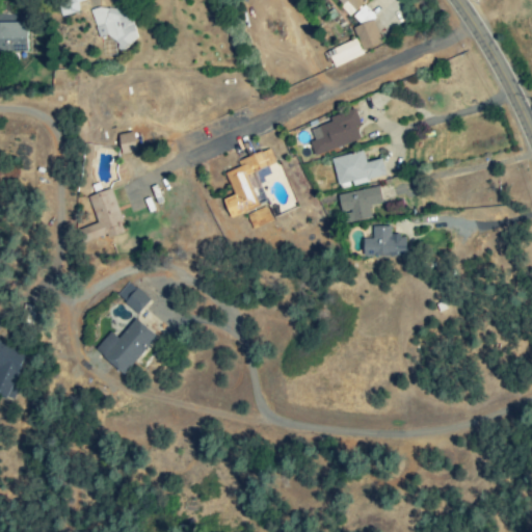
[(61,0),(64,14),(78,11),(76,4),(82,3),(81,0),(61,0)]
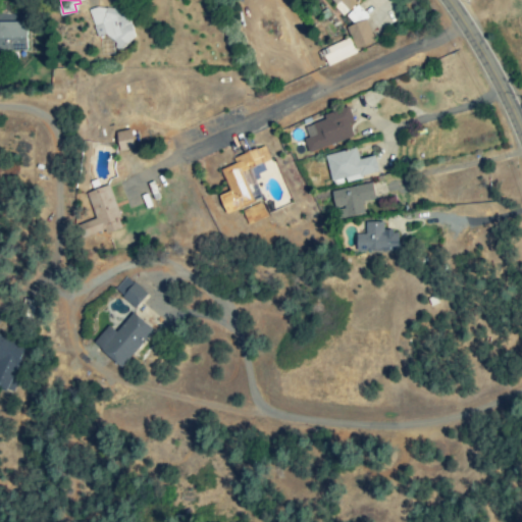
[(327,0),(342,15),(359,0),(327,0)]
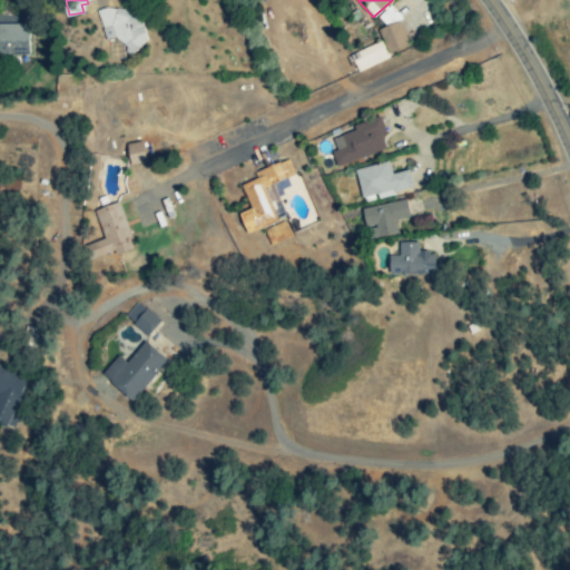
[(124,52),(147,47),(137,7),(96,17),(100,31),(109,29),(112,40),(120,39),(124,52)]
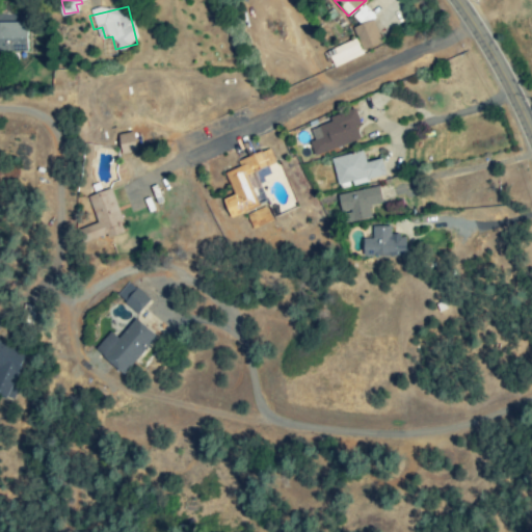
[(351,29),(361,52),(380,45),(372,21),(351,29)]
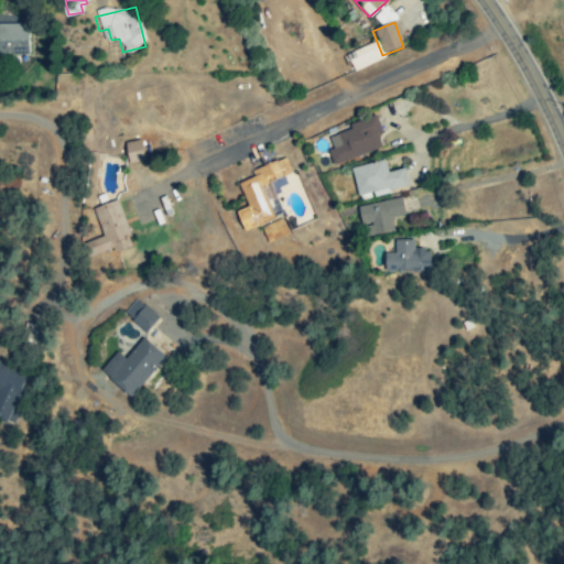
[(0,56),(26,57),(28,25),(0,24),(0,56)]
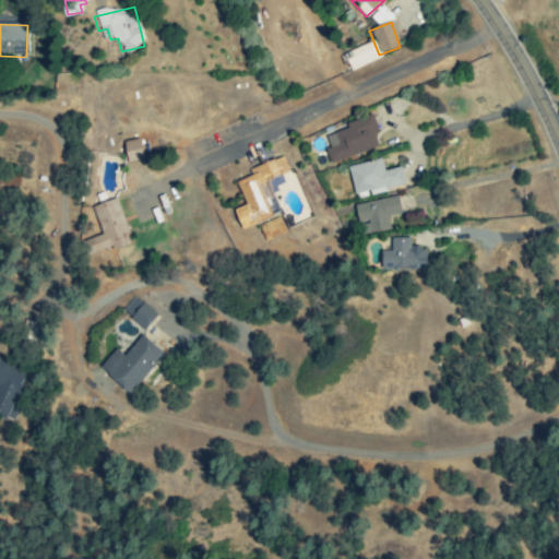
[(349,72),(380,59),(373,42),(342,55),(349,72)]
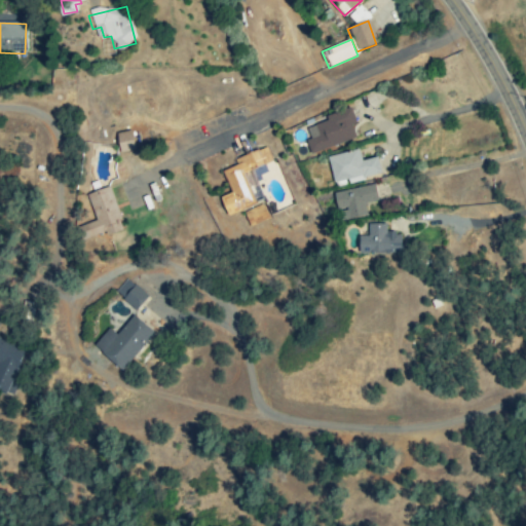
[(309,155),(355,139),(350,125),(355,124),(350,110),(306,126),(310,140),(304,142),(309,155)]
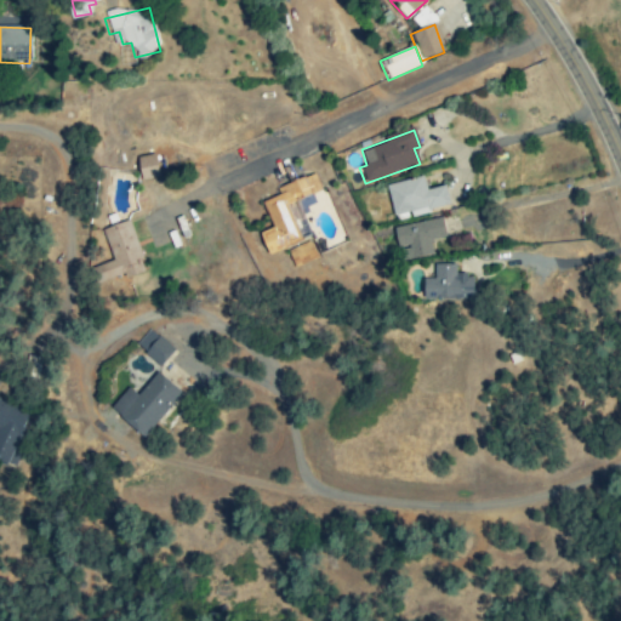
[(136,158),(140,181),(158,180),(155,155),(136,158)]
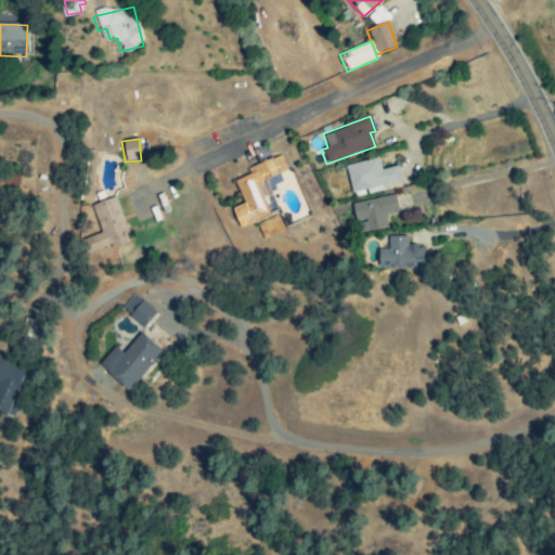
[(240,229),(278,214),(265,181),(287,171),(281,155),(245,170),(247,176),(232,182),(242,205),(231,209),(240,229)]
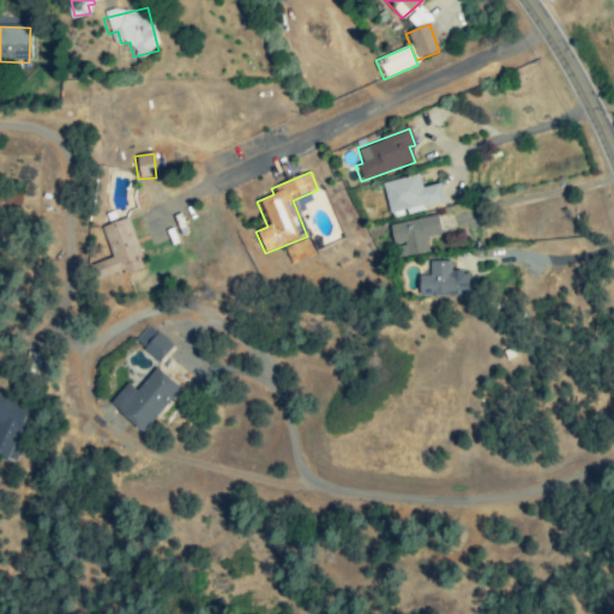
[(393,258),(427,253),(425,239),(439,236),(437,217),(389,224),(393,258)]
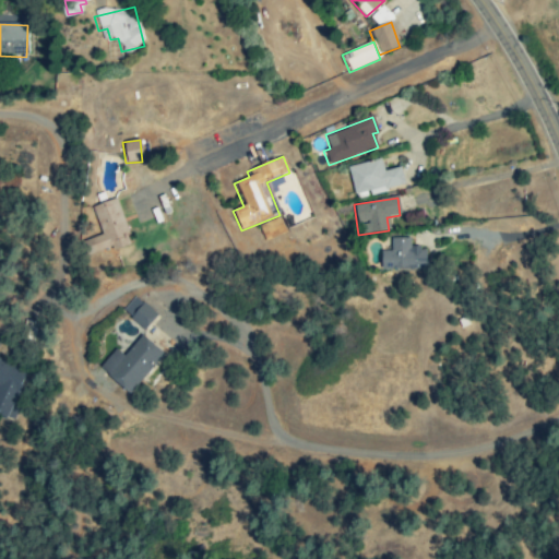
[(99,236),(81,241),(86,258),(129,245),(116,200),(92,207),(99,236)]
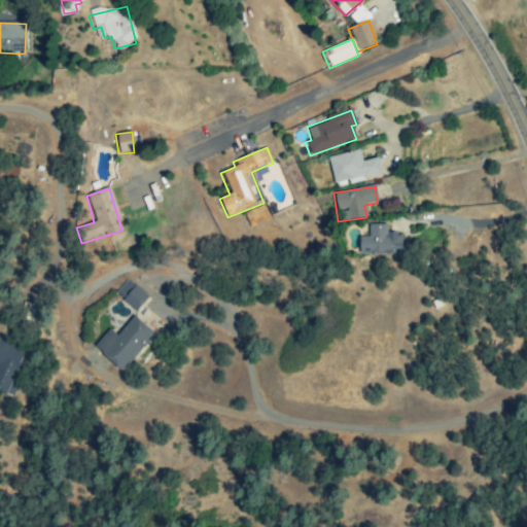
[(248,229),(269,220),(262,206),(243,214),(248,229)]
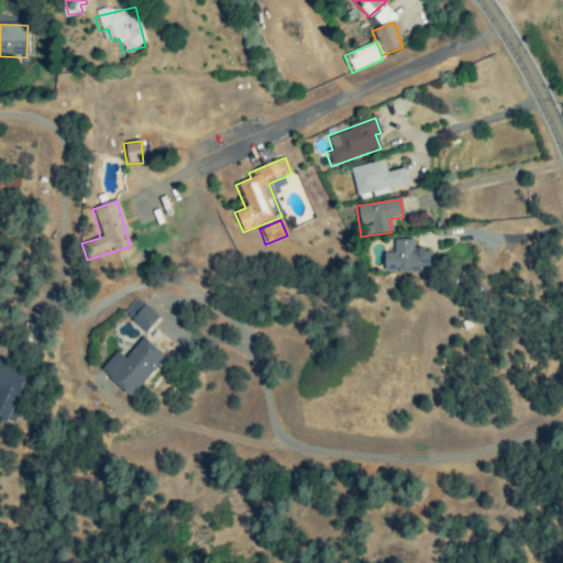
[(383,254),(383,273),(428,272),(428,251),(412,251),(412,241),(393,241),(393,254),(383,254)]
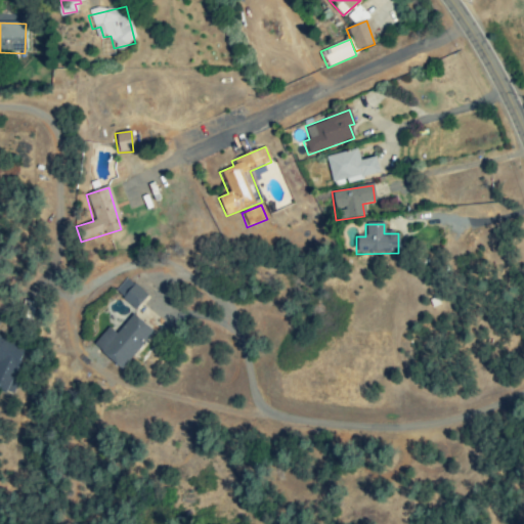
[(114,293),(135,310),(146,296),(125,278),(114,293)]
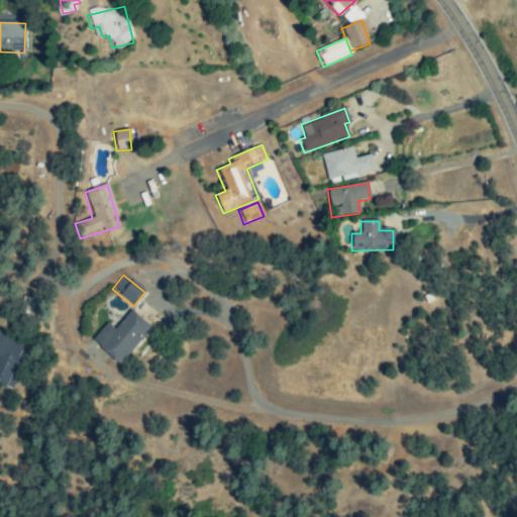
[(118,366),(151,329),(131,310),(113,330),(106,324),(91,340),(118,366)]
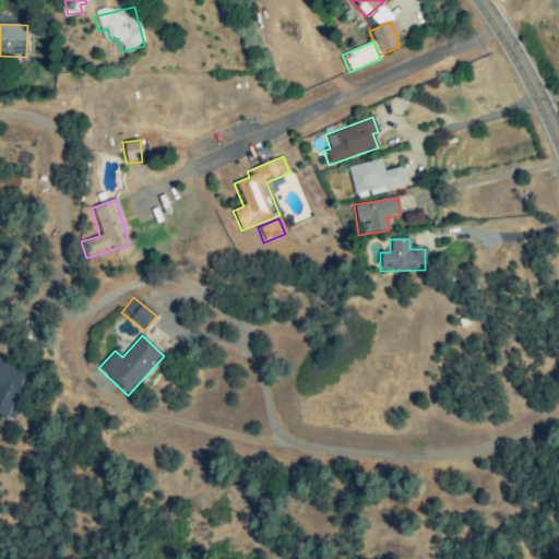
[(0,417),(10,421),(27,371),(0,360),(0,417)]
